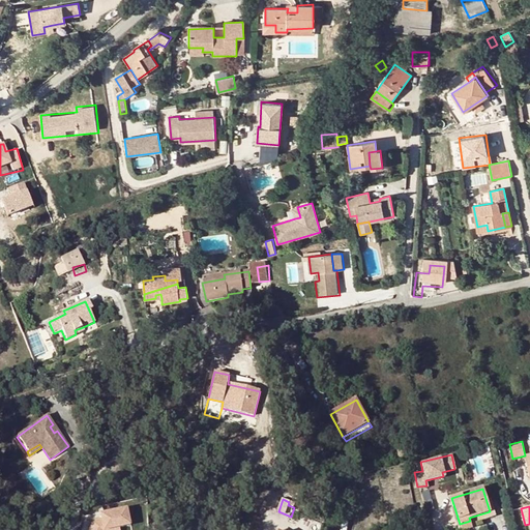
[(108,529),(131,525),(128,509),(101,514),(102,520),(93,522),(90,529),(108,529)]
